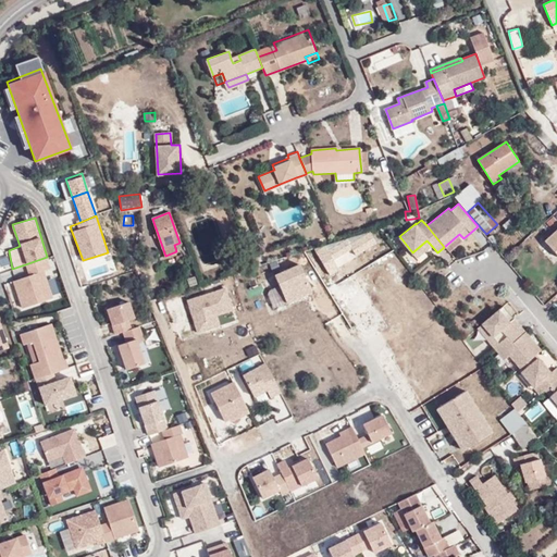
[(556,231),(545,242),(556,254),(556,231)]
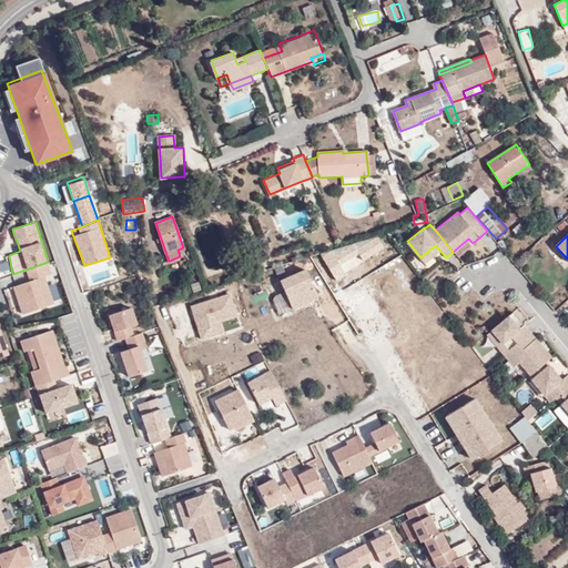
[(424,262),(438,249),(435,245),(421,257),(424,262)]
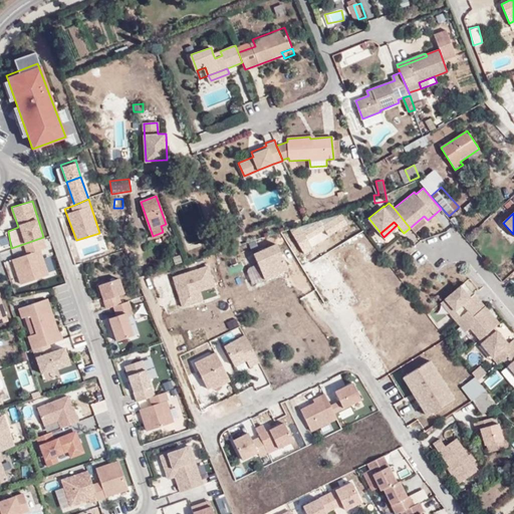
[(0,238),(0,245),(2,250),(11,245),(6,235),(0,238)]
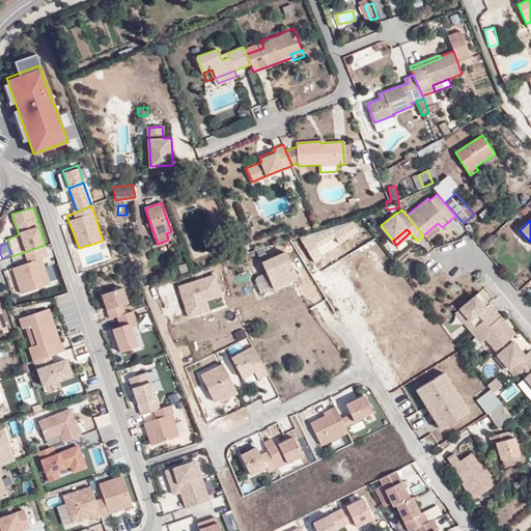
[(45,245),(24,252),(28,262),(42,258),(47,256),(45,245)]
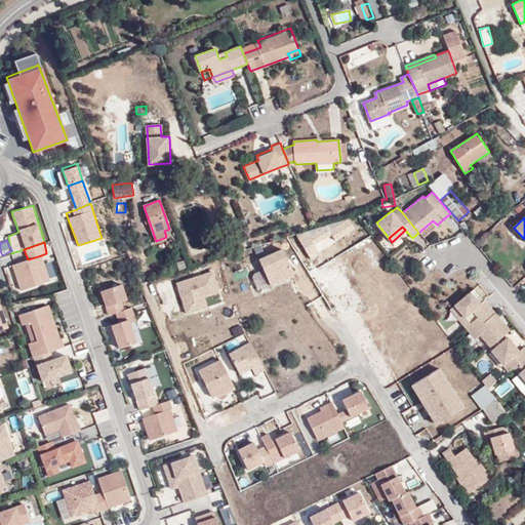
[(294,275),(281,247),(255,256),(268,284),(294,275)]
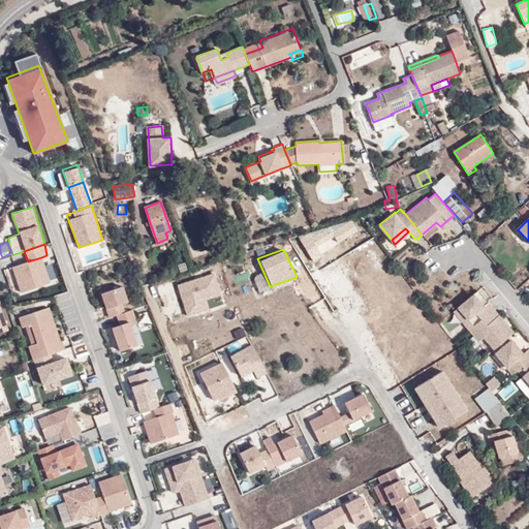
[(28,261),(10,267),(21,291),(51,282),(41,257),(28,261)]
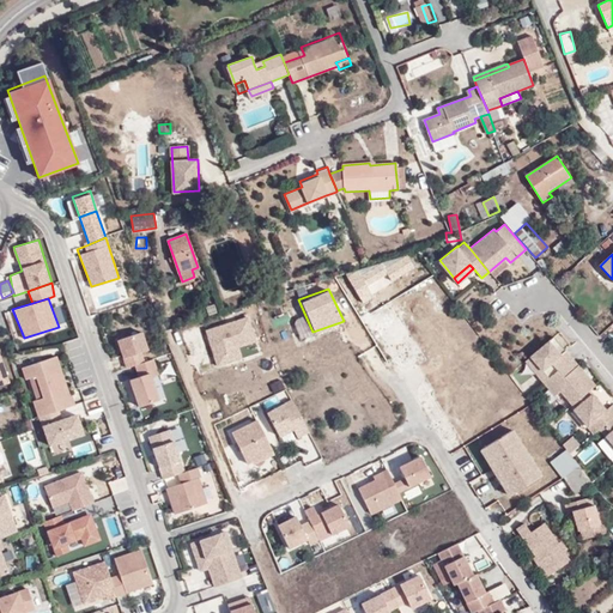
[(202,329),(217,366),(242,358),(237,349),(256,340),(249,315),(202,329)]
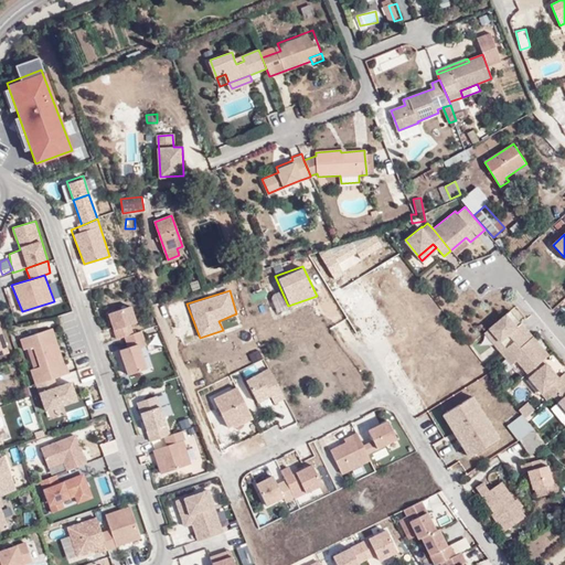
[(130,305),(104,312),(115,338),(124,336),(135,332),(130,322),(136,321),(130,305)]
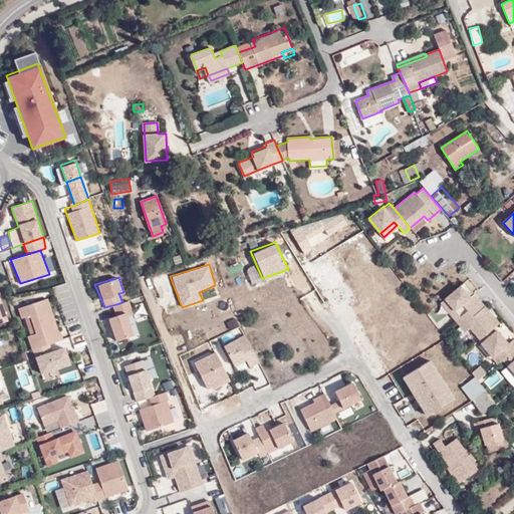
[(26,334),(31,349),(49,343),(63,339),(59,330),(57,330),(47,297),(15,308),(19,318),(27,315),(33,331),(26,334)]
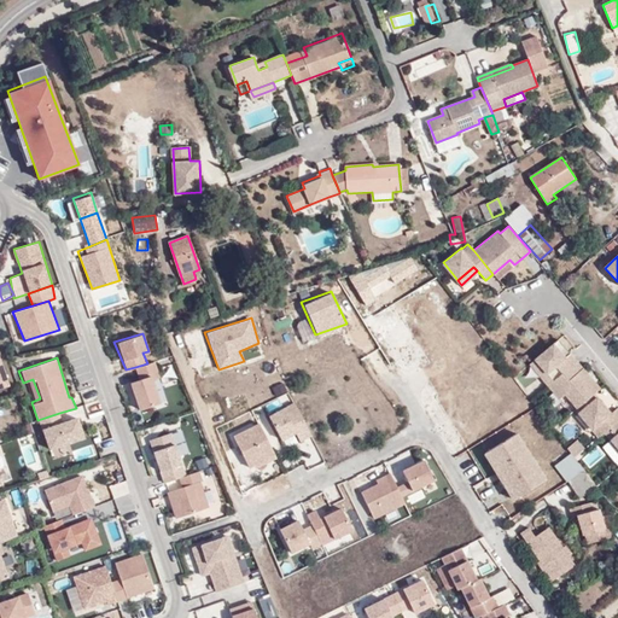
[(147,363),(135,367),(139,380),(149,377),(157,374),(155,361),(147,363)]
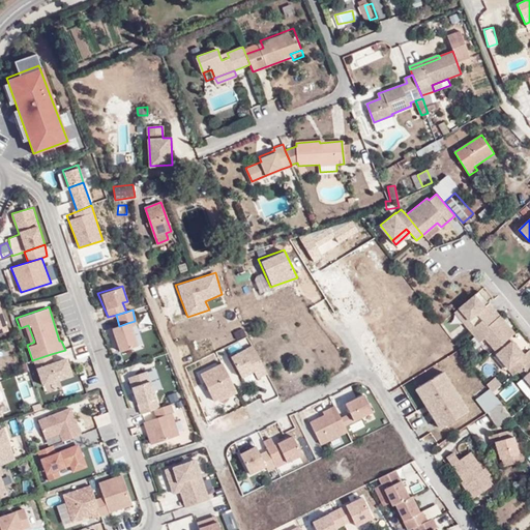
[(483,336),(495,350),(509,337),(513,333),(493,310),(470,329),(479,341),(483,336)]
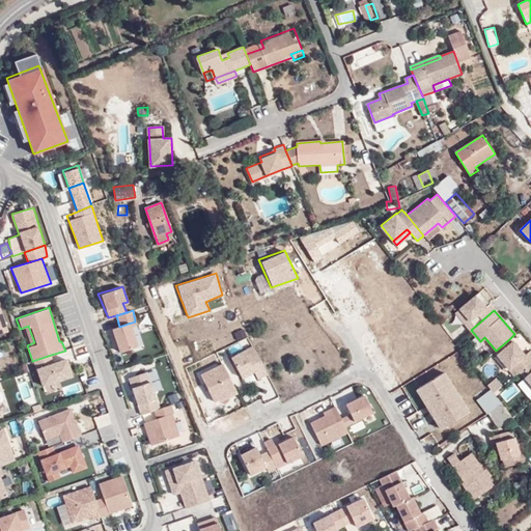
[(115,316),(106,318),(108,327),(117,325),(115,316)]
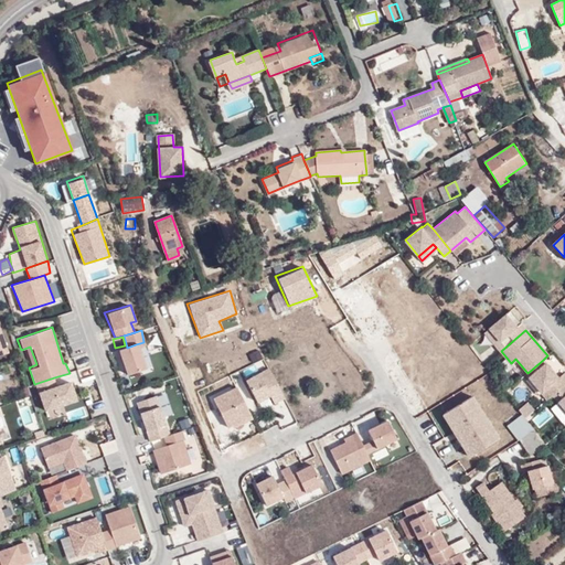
[(127,348),(118,350),(126,373),(145,366),(136,344),(127,348)]
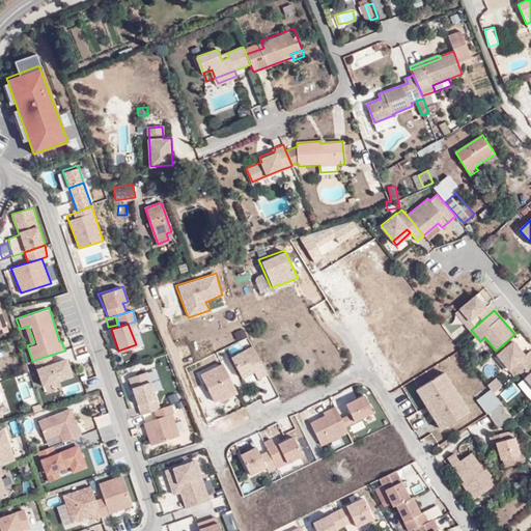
[(525,356),(510,338),(496,351),(495,352),(509,368),(514,374),(519,371),(530,360),(530,354),(529,352),(525,356)]
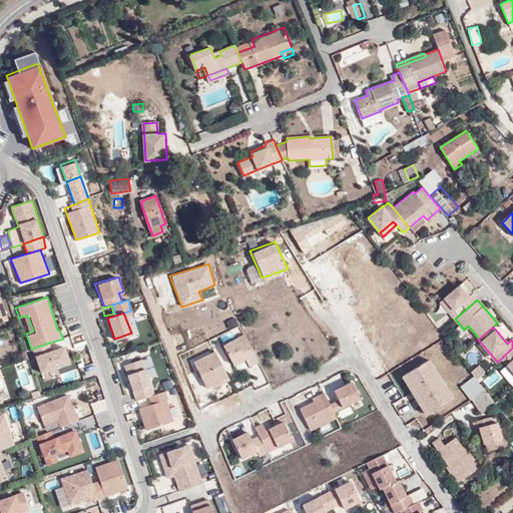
[(243,334),(221,344),(232,365),(245,358),(248,366),(259,361),(243,334)]
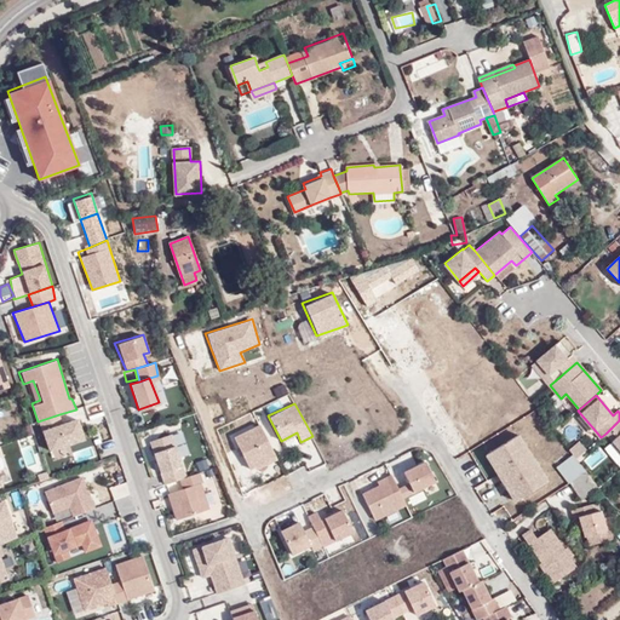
[(59,414),(38,422),(41,429),(62,422),(59,414)]
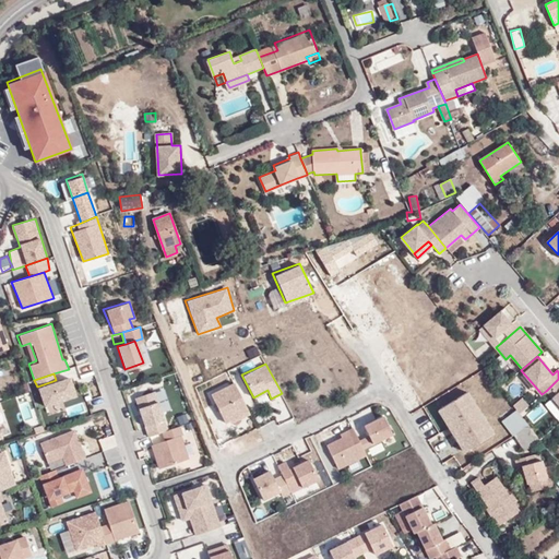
[(56,380),(37,387),(44,405),(75,395),(69,376),(56,380)]
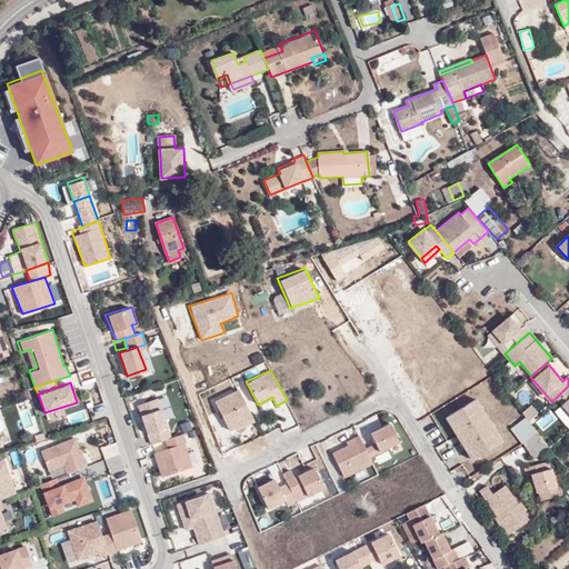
[(568,386),(556,398),(568,412),(568,386)]
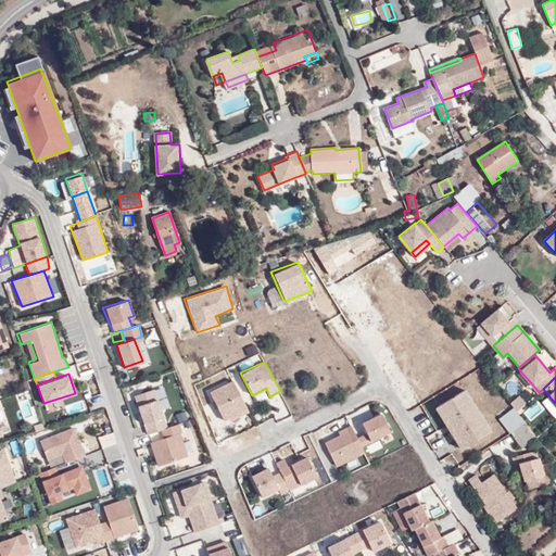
[(232,381),(210,390),(224,421),(248,411),(232,381)]
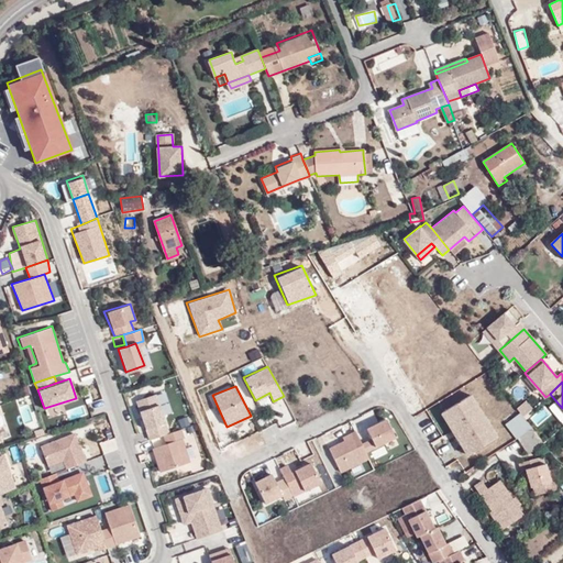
[(155,394),(135,399),(150,439),(162,435),(170,432),(155,394)]
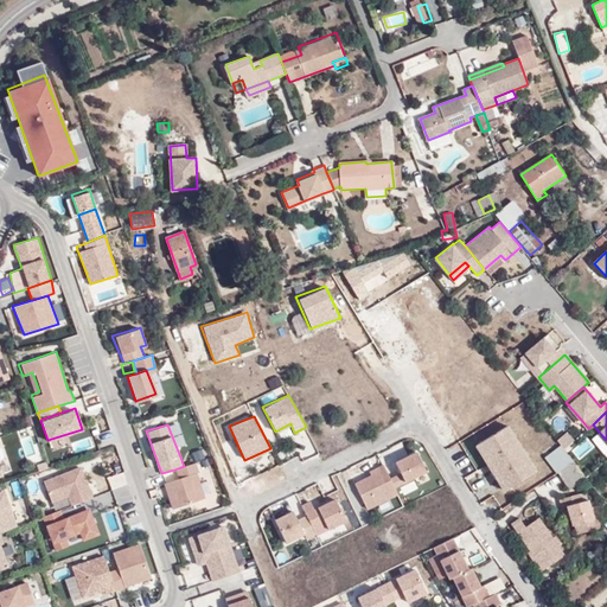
[(478,443),(506,490),(535,472),(506,426),(478,443)]
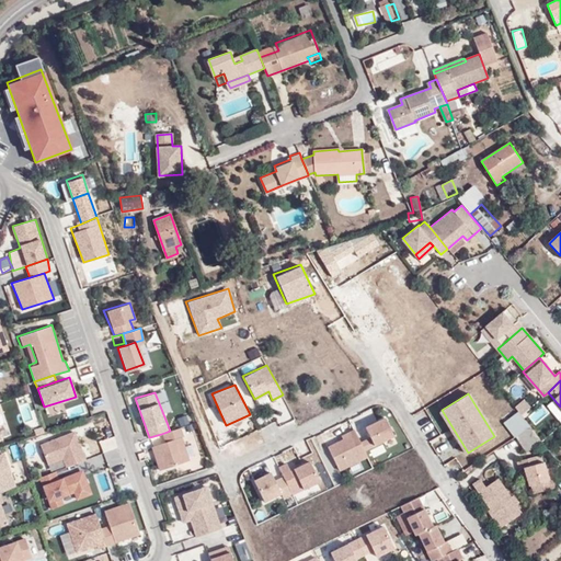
[(522,400),(514,408),(517,412),(521,416),(529,409),(522,400)]
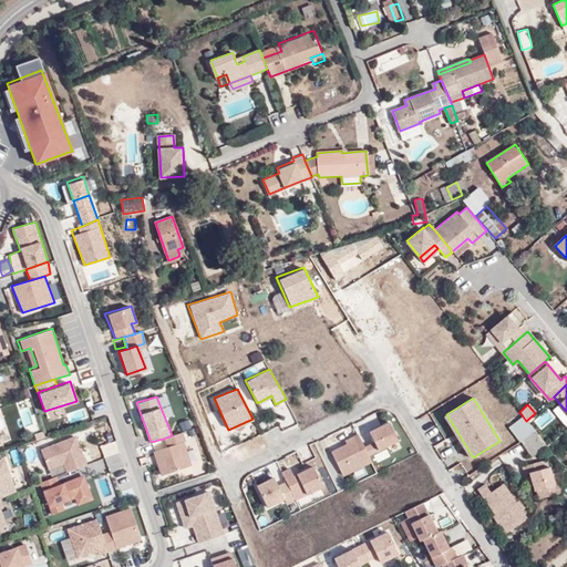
[(88,406),(65,414),(69,424),(91,416),(88,406)]
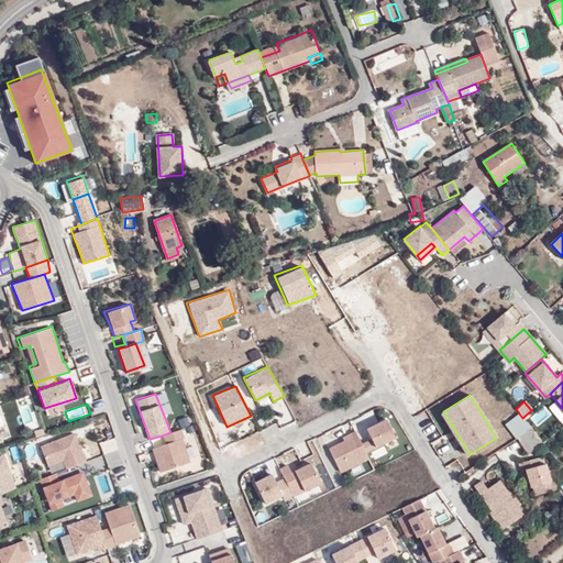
[(441,414),(467,455),(470,454),(443,411),(441,414)]
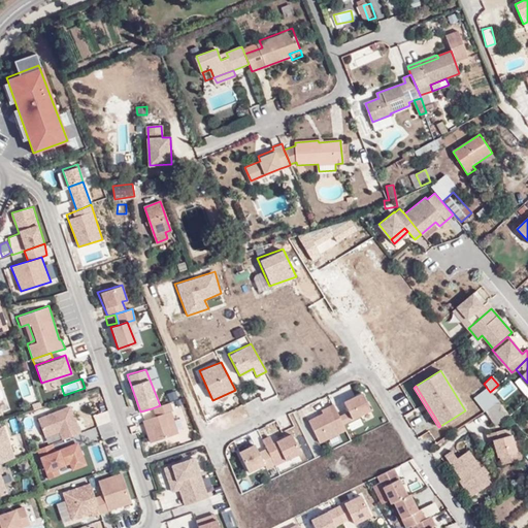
[(473,398),(484,413),(486,411),(498,403),(490,392),(487,388),(473,398)]
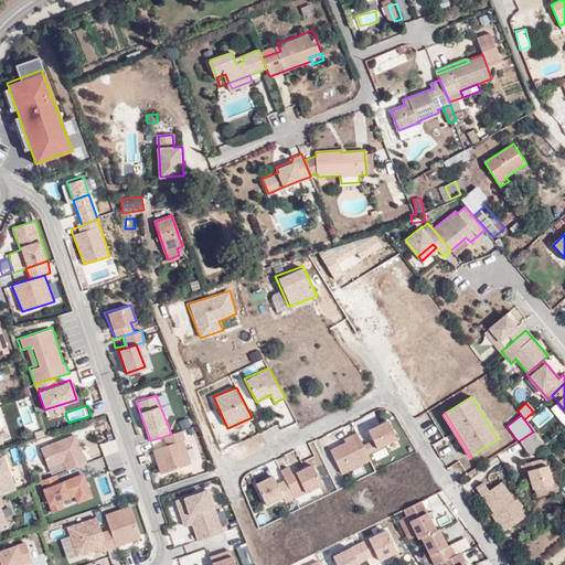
[(221,416),(212,418),(223,446),(231,444),(221,416)]
